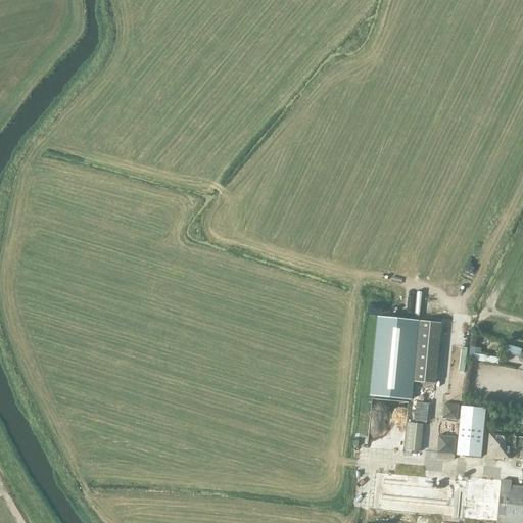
[(378,318),(371,396),(412,400),(413,382),(415,382),(436,384),(442,323),(420,321),(378,318)]
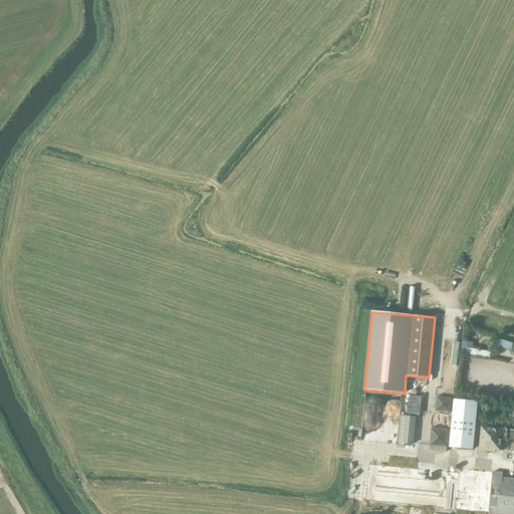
[(467,348),(466,354),(490,358),(491,352),(467,348)]
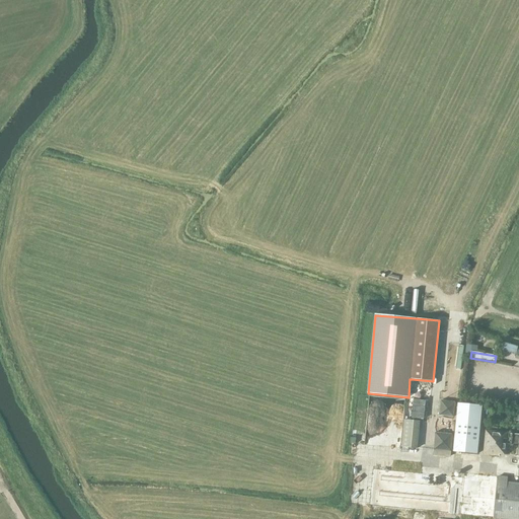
[(458,403),(453,452),(477,454),(483,405),(458,403)]
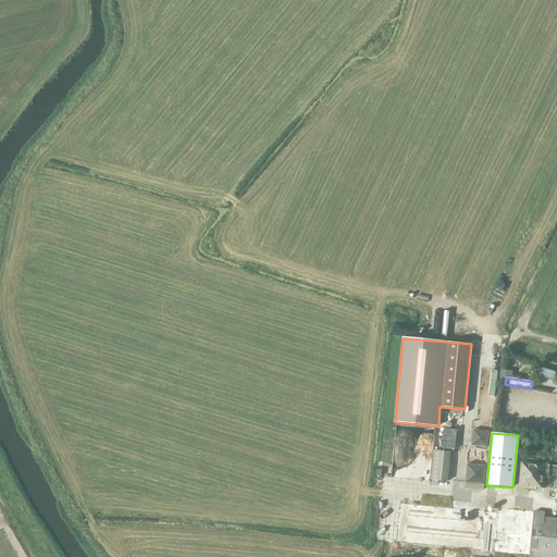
[(433,450),(431,480),(441,481),(448,481),(450,453),(433,450)]
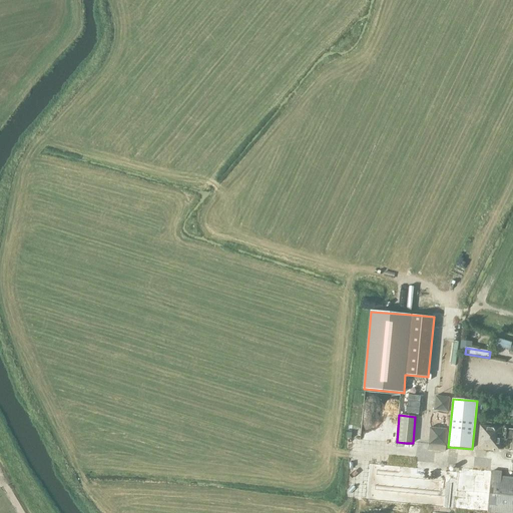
[(480,427),(478,450),(493,451),(493,450),(501,450),(502,441),(512,442),(512,450),(512,452),(512,460),(512,430),(480,426),(480,427)]
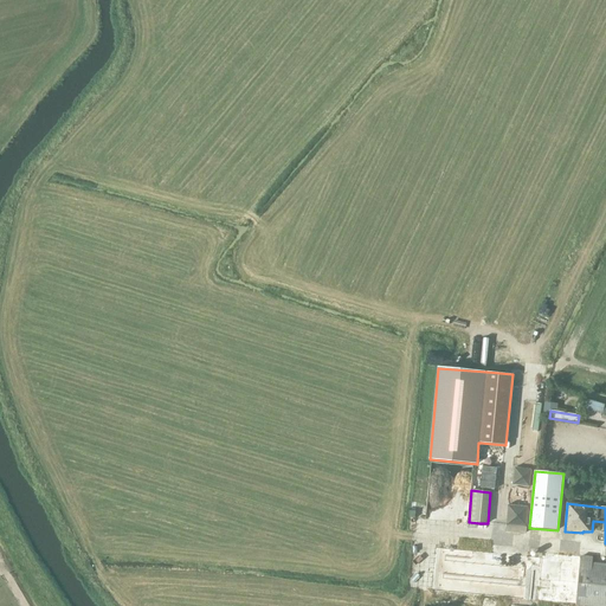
[(581,558),(577,605),(580,605),(605,605),(605,566),(593,565),(593,558),(581,558)]
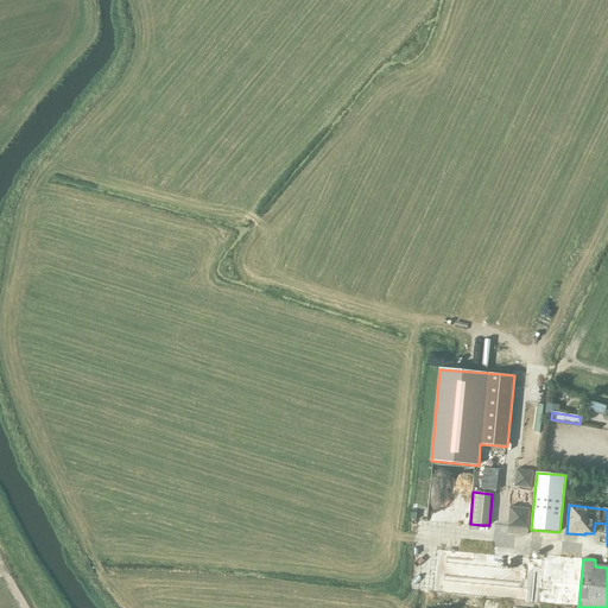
[(456,563),(453,596),(482,599),(483,589),(494,589),(493,600),(571,607),(575,570),(561,569),(561,572),(549,571),(549,568),(498,563),(496,567),(456,563)]
